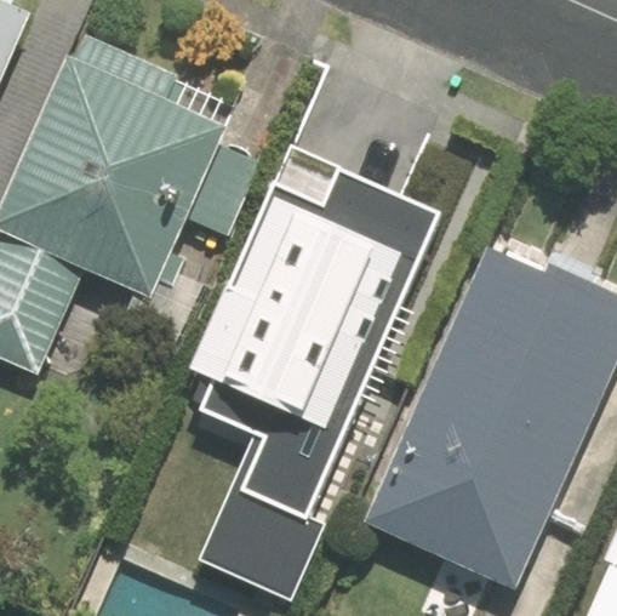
[(0,92),(33,18),(0,4),(0,92)]
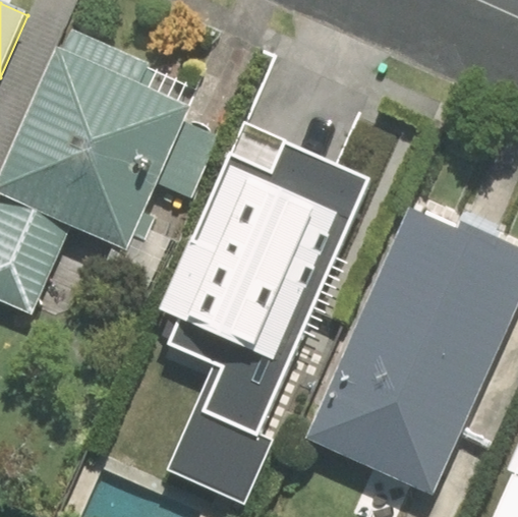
[(192,197),(225,123),(147,89),(157,66),(70,29),(61,50),(53,47),(0,168),(0,301),(32,316),(68,230),(122,253),(154,180),(192,197)]
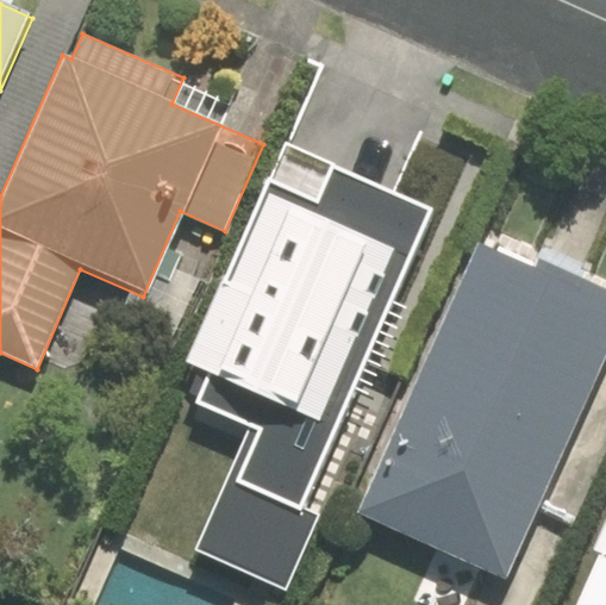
[(192,550),(281,590),(314,512),(303,507),(432,211),(329,166),(310,210),(263,189),(187,365),(207,373),(193,407),(244,430),(192,550)]
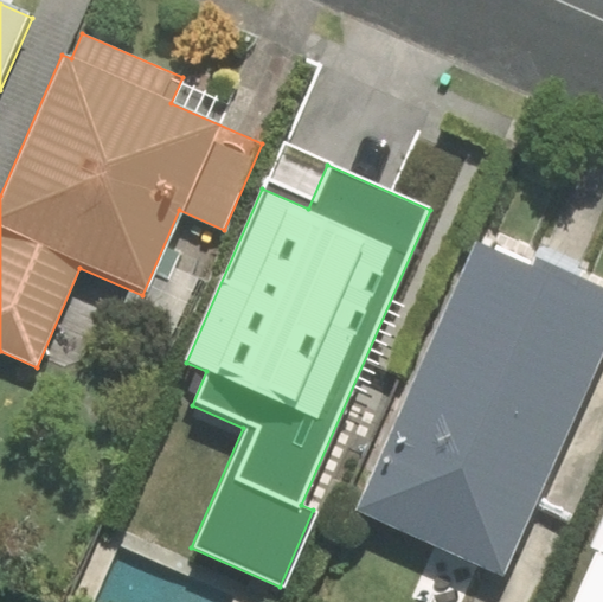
[(504,577),(602,356),(602,286),(536,256),(531,266),(474,239),(352,510),(504,577)]
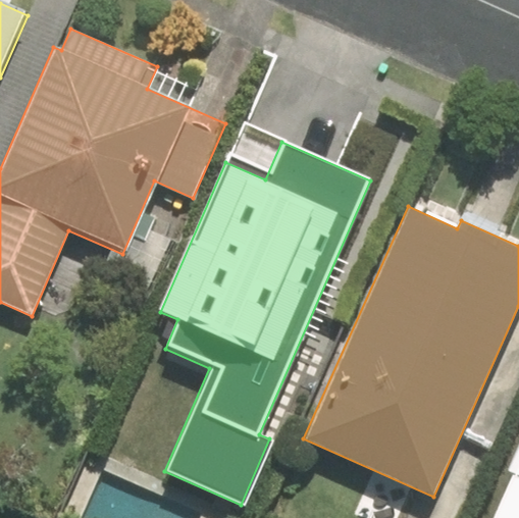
[(518,444),(505,477),(518,482),(518,444)]
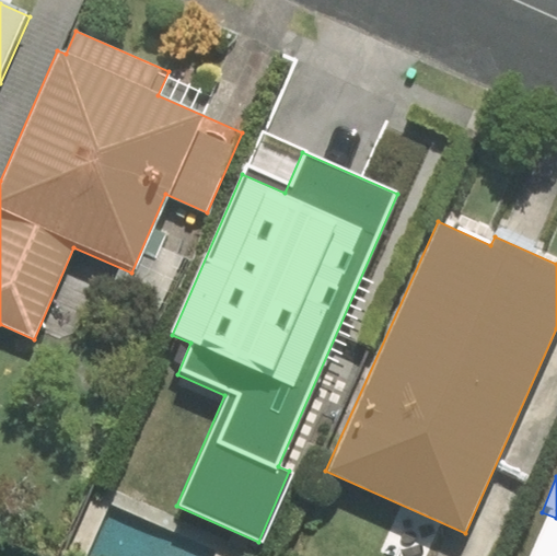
All buildings are outlined.
